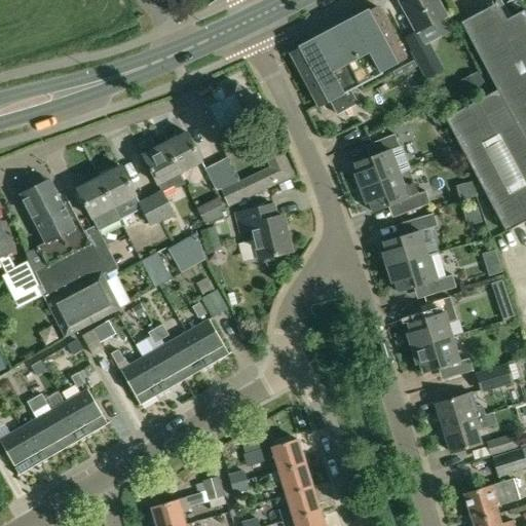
[(402,0),(399,2),(416,33),(436,23),(442,35),(453,29),(437,0),(402,0)]
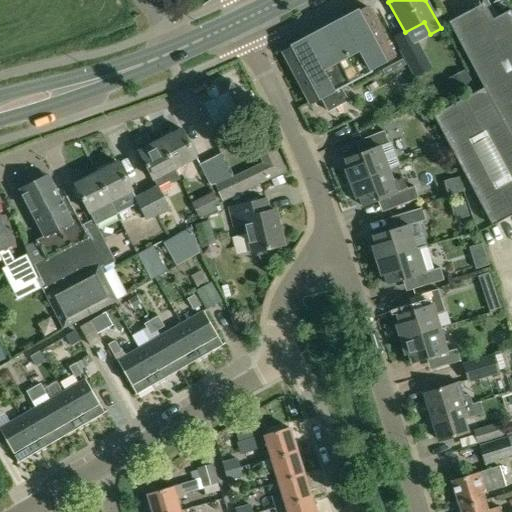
[(484,88),(433,116),(492,226),(511,215),(511,14),(510,11),(492,20),(484,3),(449,22),(484,88)]
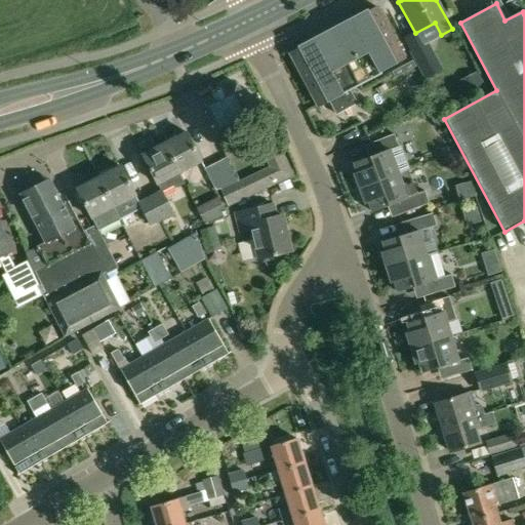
[(377,7),(333,31),(363,85),(381,75),(379,73),(405,58),(377,7)]
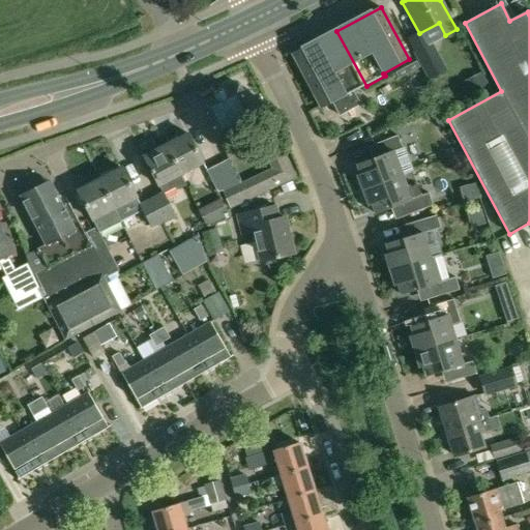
[(366,86),(336,31),(292,55),(321,109),(332,102),(340,117),(360,106),(354,93),(366,86)]
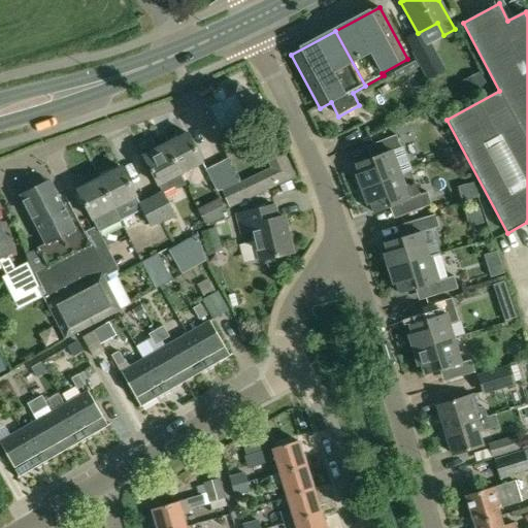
[(444,70),(430,43),(413,53),(427,79),(444,70)]
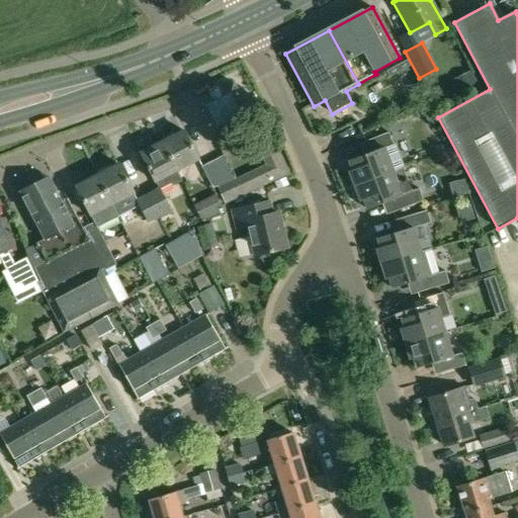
[(389,76),(410,65),(407,59),(385,71),(389,76)]
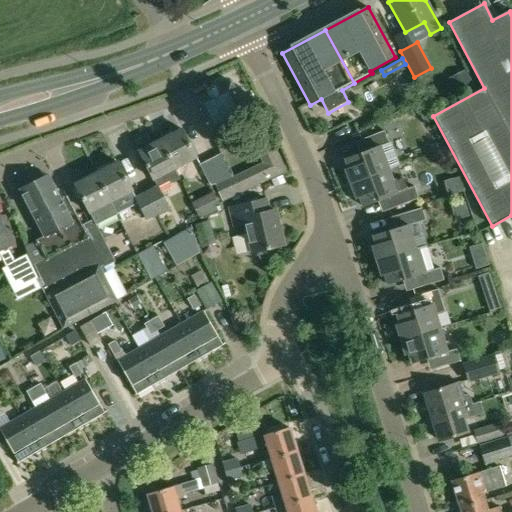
[(193,101),(210,136),(248,116),(231,81),(193,101)]
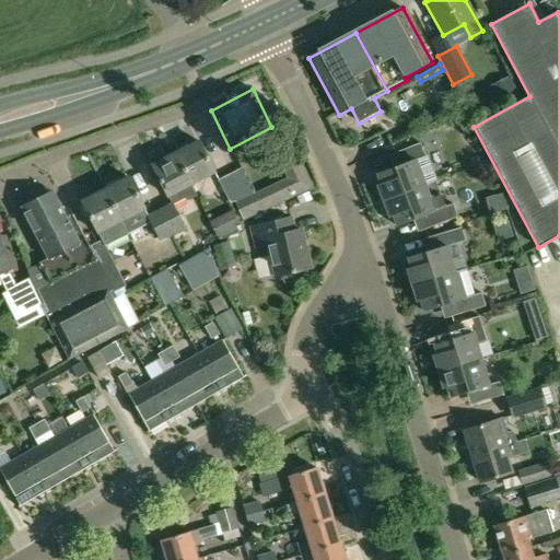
[(454,112),(458,120),(468,115),(463,106),(454,112)]
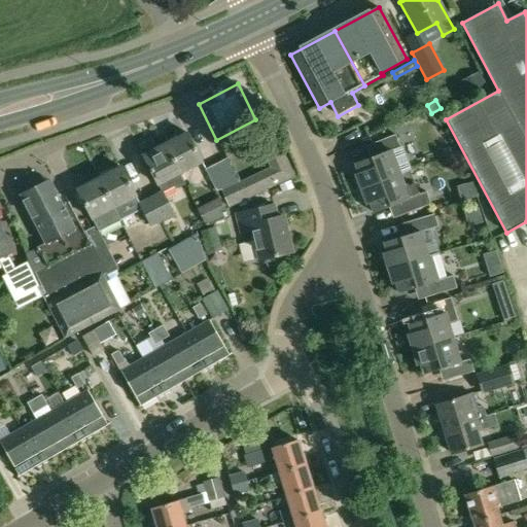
[(349,124),(370,117),(367,108),(347,114),(349,124)]
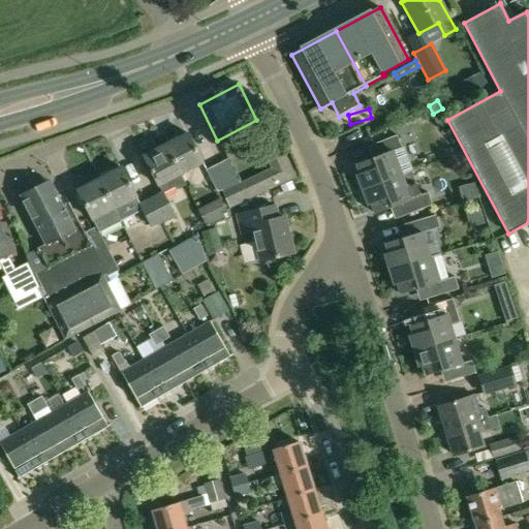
[(165,145),(181,175),(204,163),(187,132),(165,145)]
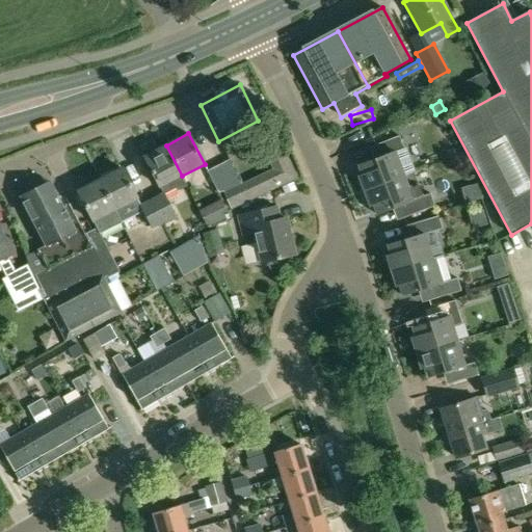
[(363,176),(358,178),(365,192),(413,174),(416,173),(406,149),(404,149),(400,137),(375,147),(380,158),(358,166),(363,176)]
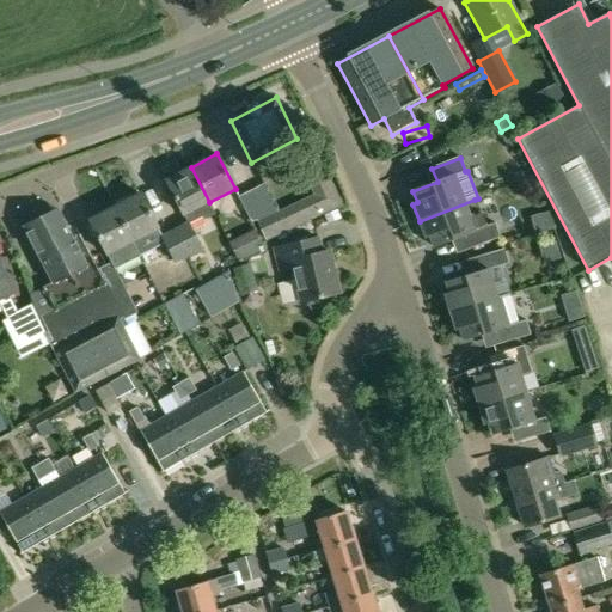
[(165,181),(188,224),(189,226),(203,218),(204,220),(215,214),(209,202),(191,167),(165,181)]
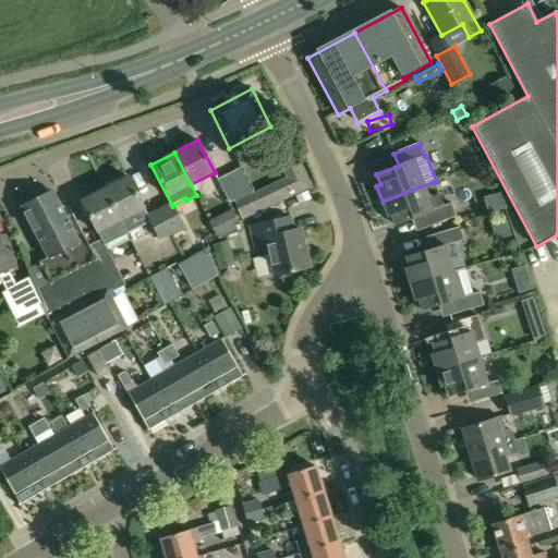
[(228,174),(240,199),(253,193),(241,168),(228,174)]
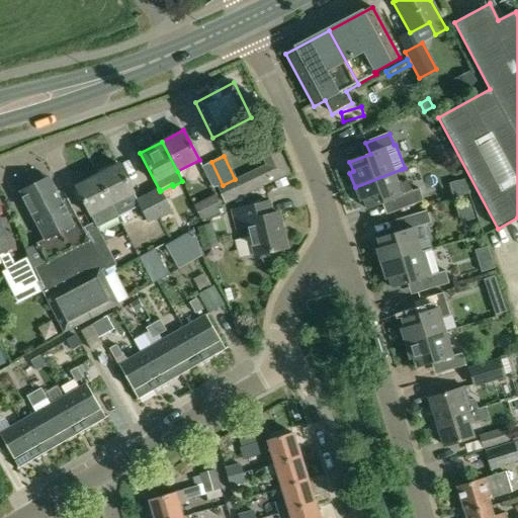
[(211,162),(201,167),(213,190),(218,188),(223,185),(211,162)]
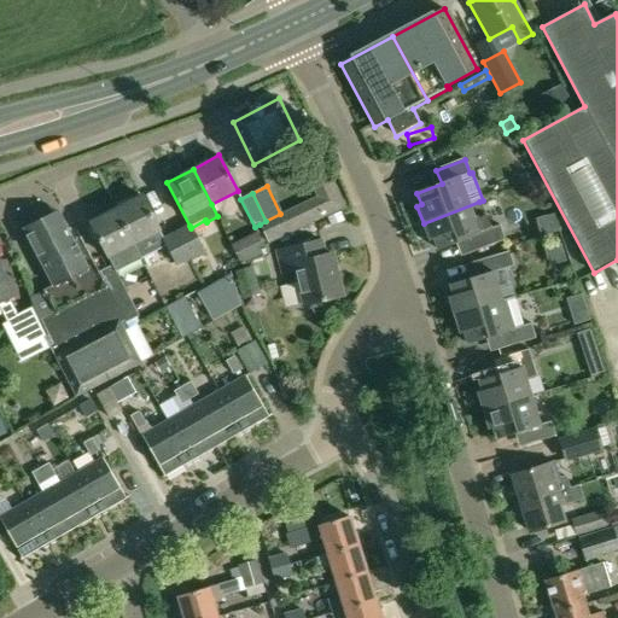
[(143,196),(115,209),(133,245),(161,231),(143,196)]
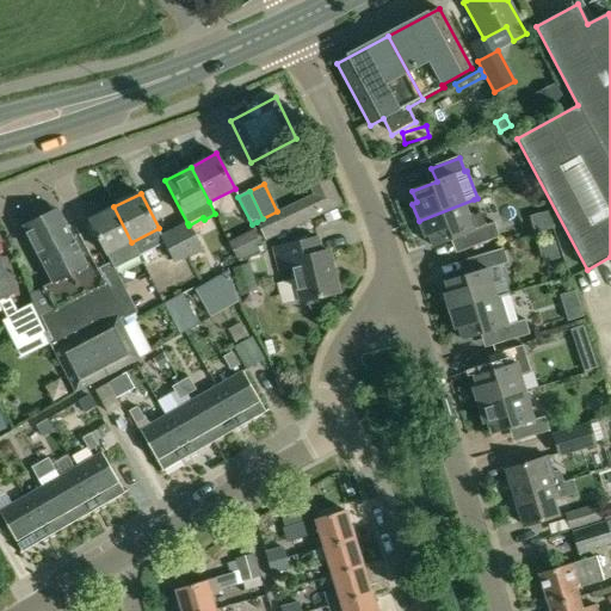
[(474,199),(419,221),(425,238),(430,236),(433,247),(458,238),(463,252),(500,238),(495,223),(485,228),(474,199)]
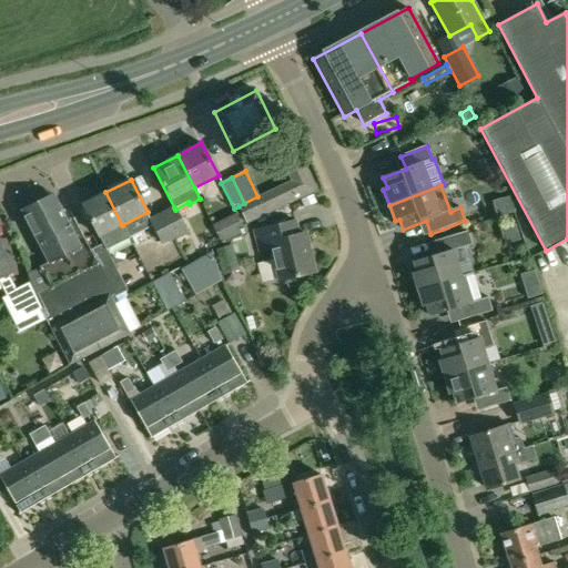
[(122,225),(105,192),(82,204),(99,236),(122,225)]
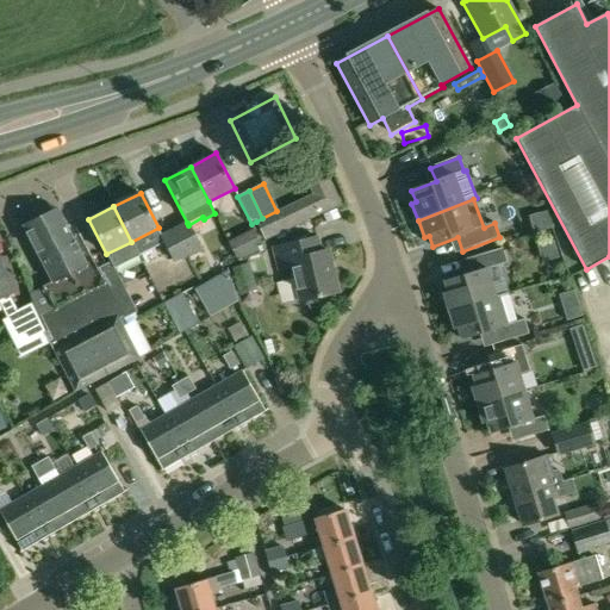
[(57,209),(24,226),(42,261),(51,282),(42,286),(43,288),(30,294),(32,303),(38,317),(41,316),(53,341),(49,342),(50,344),(57,359),(120,325),(97,269),(94,261),(80,234),(73,237),(57,209)]
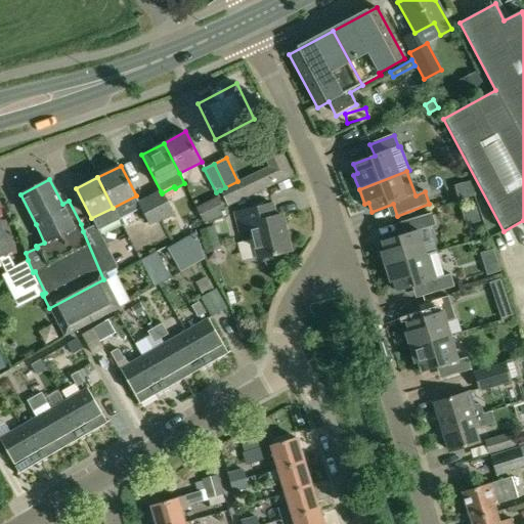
[(225,187),(220,190),(228,206),(250,194),(243,179),(237,181),(225,187)]
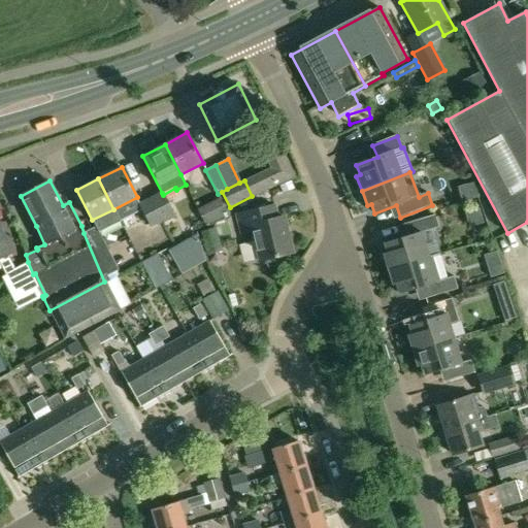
[(291,182),(279,186),(283,193),(294,189),(291,182)]
